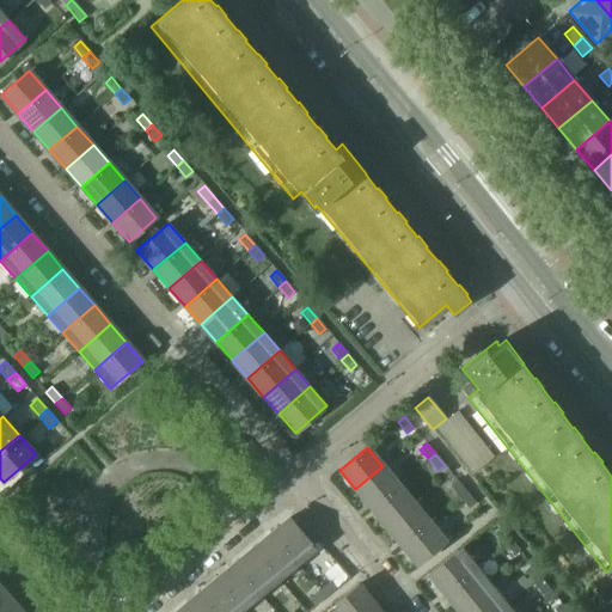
[(383,466),(355,489),(371,507),(398,484),(383,466)]
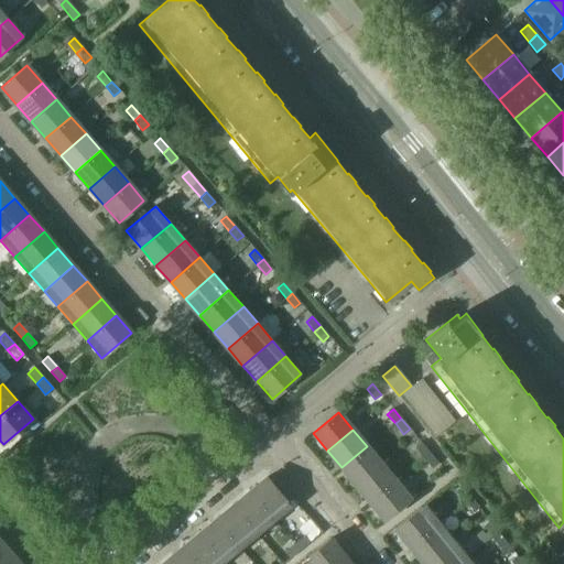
[(415,448),(423,457),(430,453),(421,443),(415,448)]
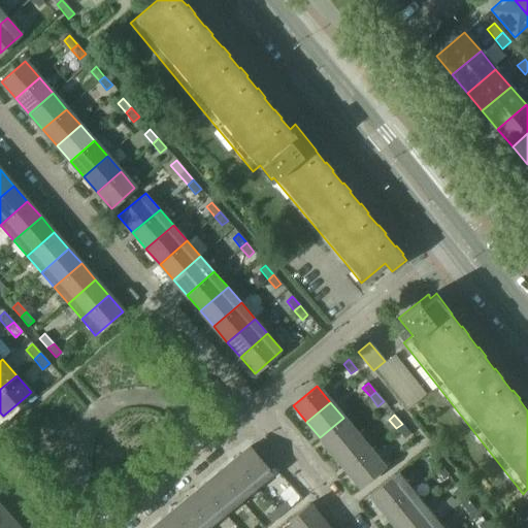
[(343,418),(320,437),(333,454),(357,434),(343,418)]
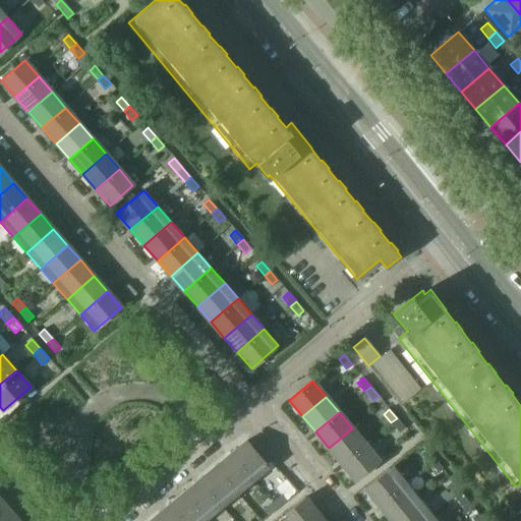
[(404,427),(397,418),(391,422),(399,432),(404,427)]
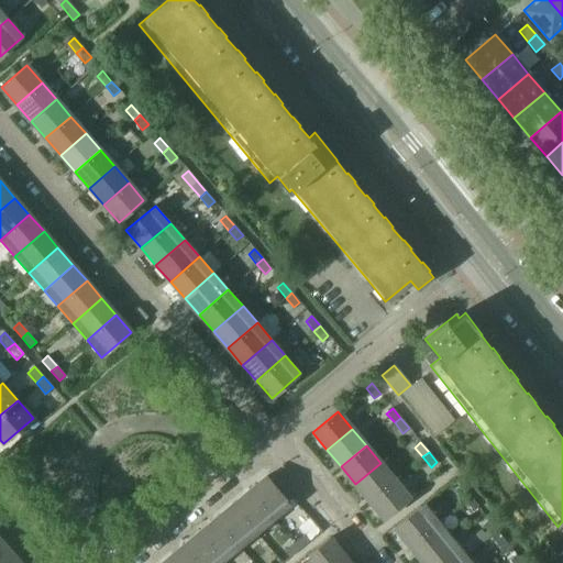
[(381,463),(355,484),(368,500),(395,479),(381,463)]
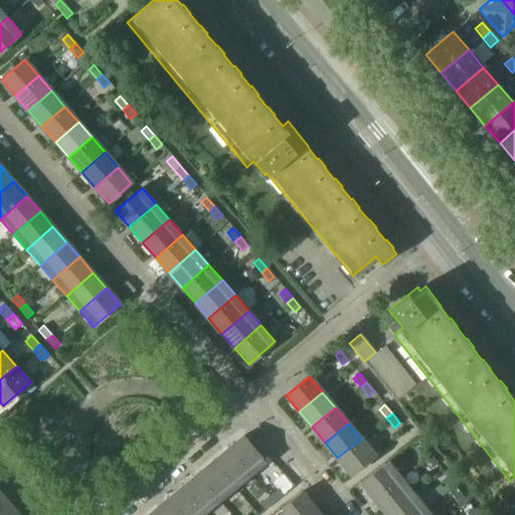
[(243,436),(228,448),(251,475),(267,463),(243,436)]
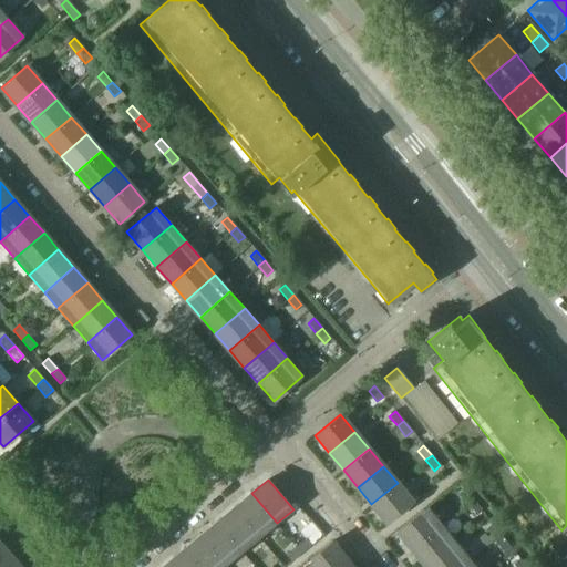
[(398,483),(371,504),(387,523),(412,502),(398,483)]
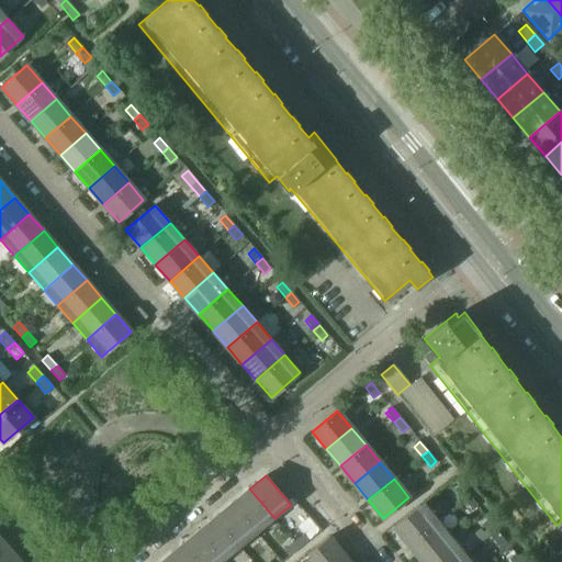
[(454,491),(462,501),(469,495),(461,485),(454,491)]
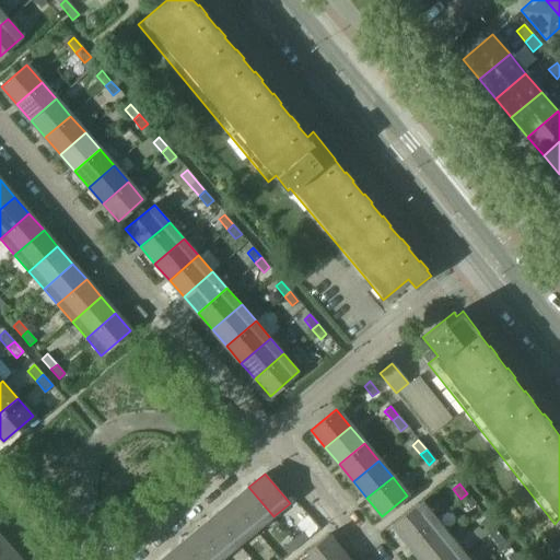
[(248,487),(232,501),(256,531),(273,516),(248,487)]
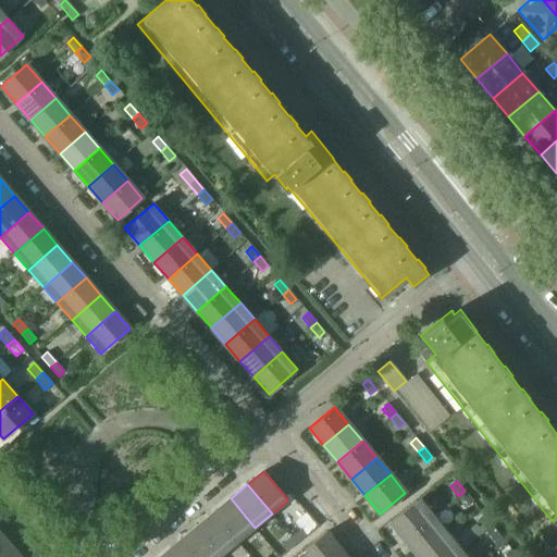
[(473,502),(465,491),(458,496),(467,506),(473,502)]
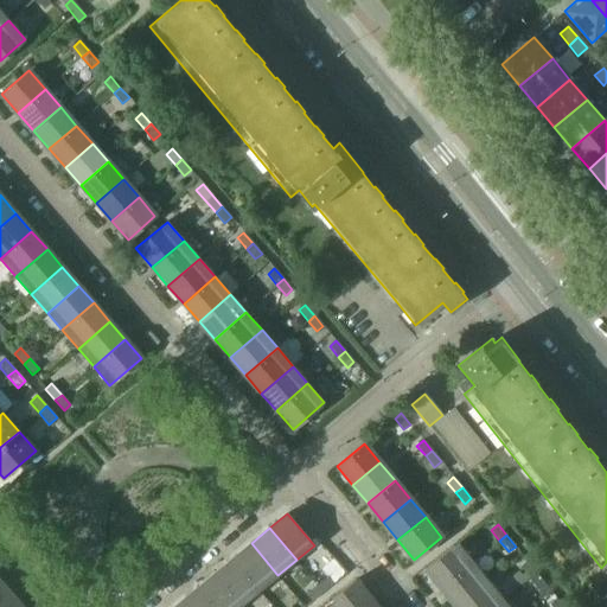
[(251,543),(234,558),(260,590),(278,575),(251,543)]
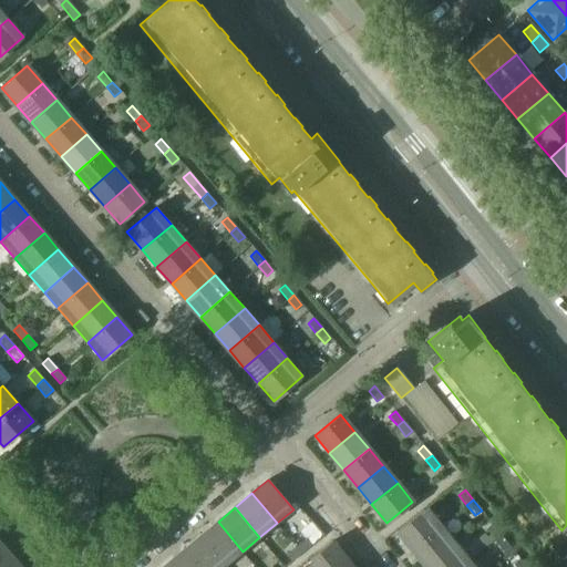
[(397,532),(412,549),(442,525),(428,507),(423,511),(397,532)]
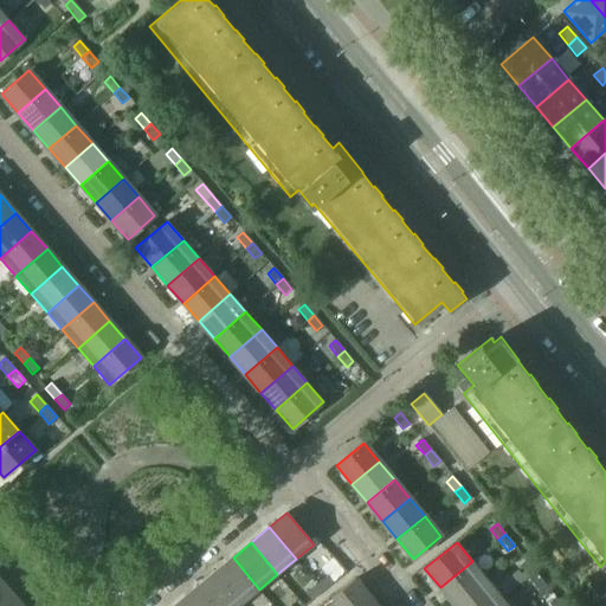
[(233,558),(214,573),(240,605),(259,590),(233,558)]
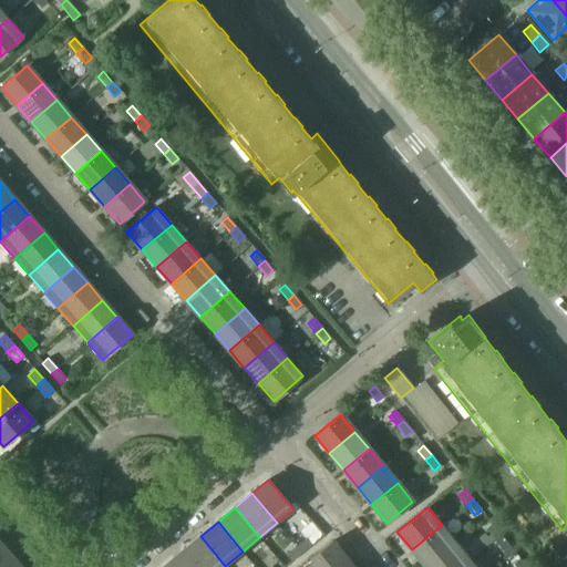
[(442,525),(412,549),(425,566),(456,543),(442,525)]
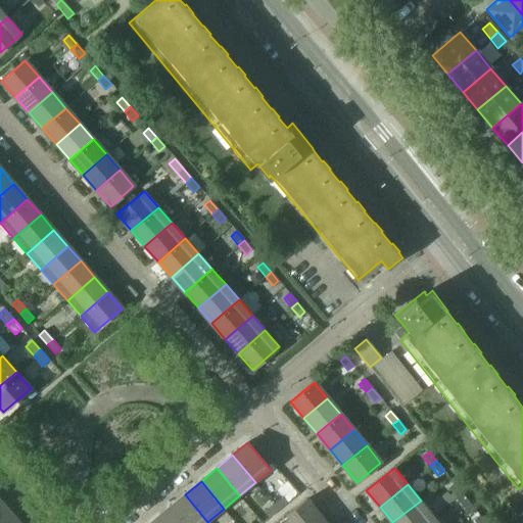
[(456,497),(456,498),(462,493),(454,484),(448,488),(452,492),(456,497)]
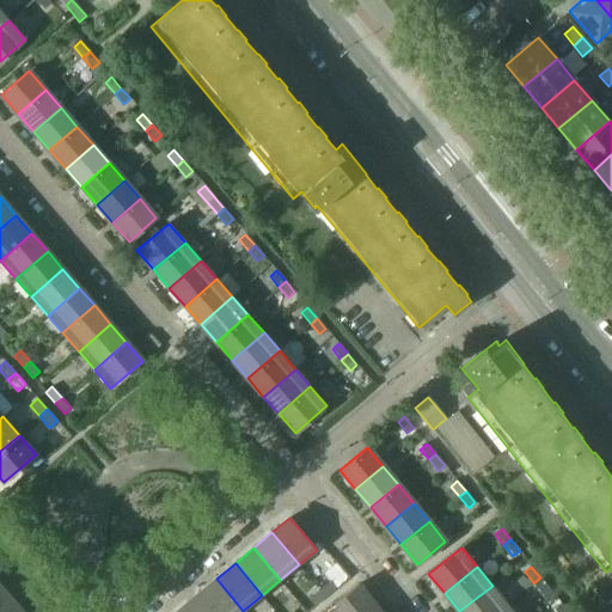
[(522,575),(502,591),(509,601),(533,582),(528,576),(525,579),(522,575)]
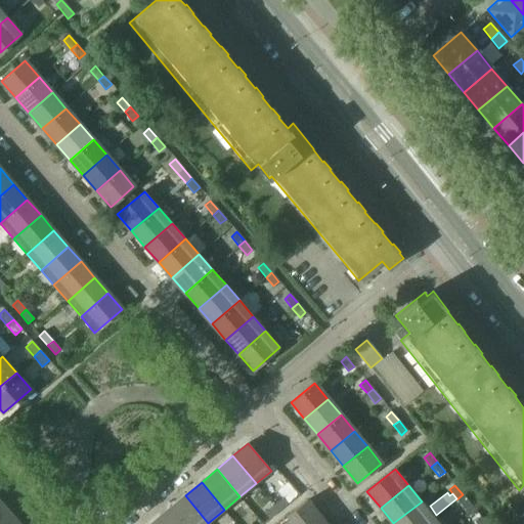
[(470,504),(463,494),(456,499),(464,509),(470,504)]
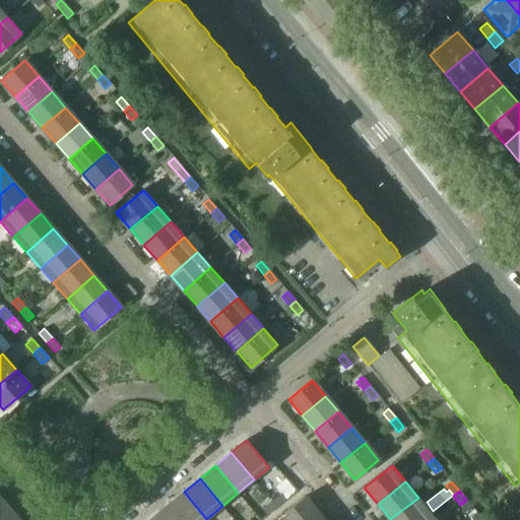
[(184,492),(168,505),(181,519),(204,519),(206,519),(184,492)]
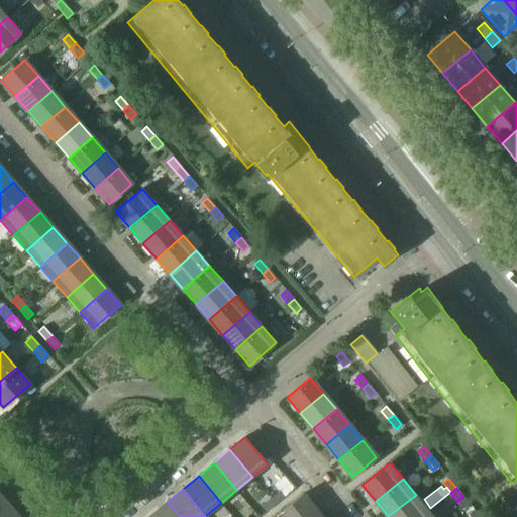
[(279,491),(270,499),(275,504),(284,497),(279,491)]
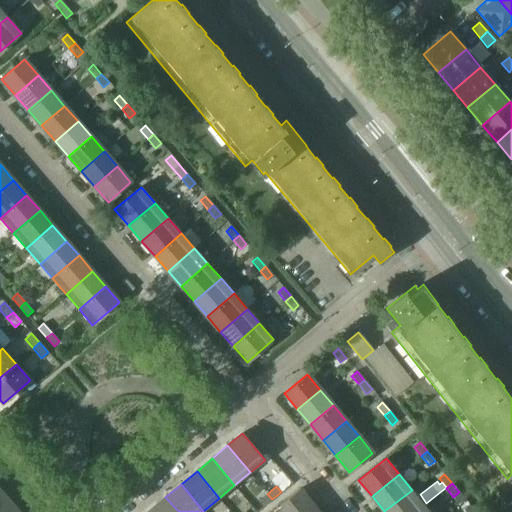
[(273,511),(303,511),(313,505),(300,489),(273,511)]
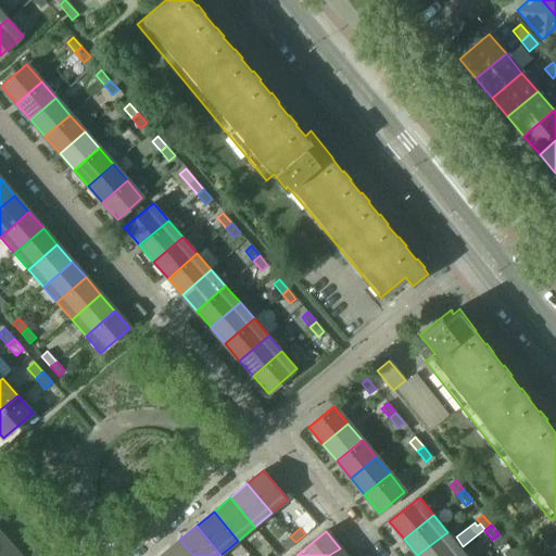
[(447,532),(417,555),(452,555),(460,550),(447,532)]
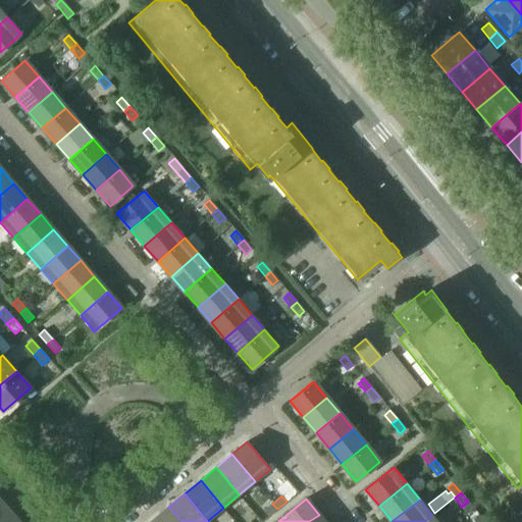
[(263,511),(267,517),(277,509),(272,504),(263,511)]
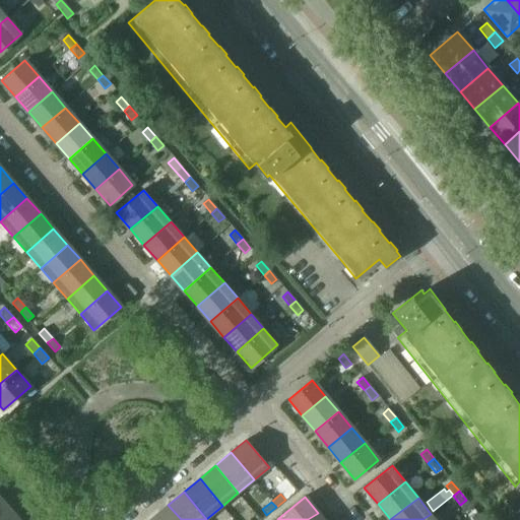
[(3,503),(0,505),(0,519),(14,519),(16,518),(3,503)]
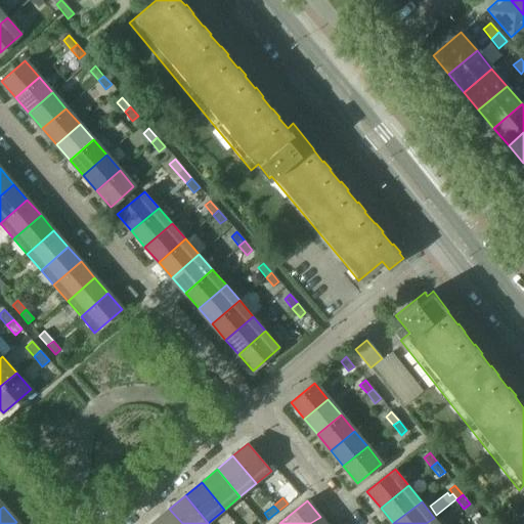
[(182,523),(169,509),(154,521),(156,523),(182,523)]
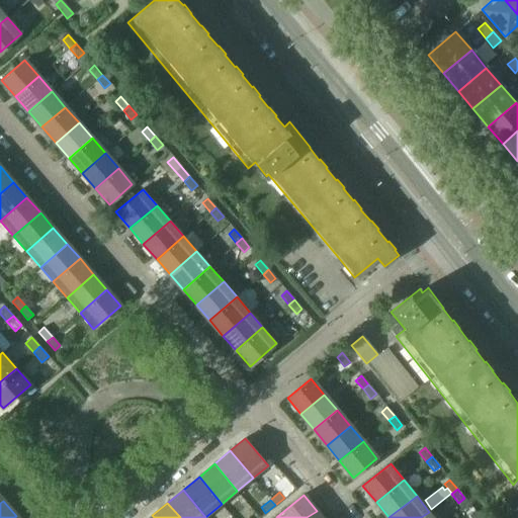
[(503,517),(517,517),(517,509),(516,507),(503,517)]
